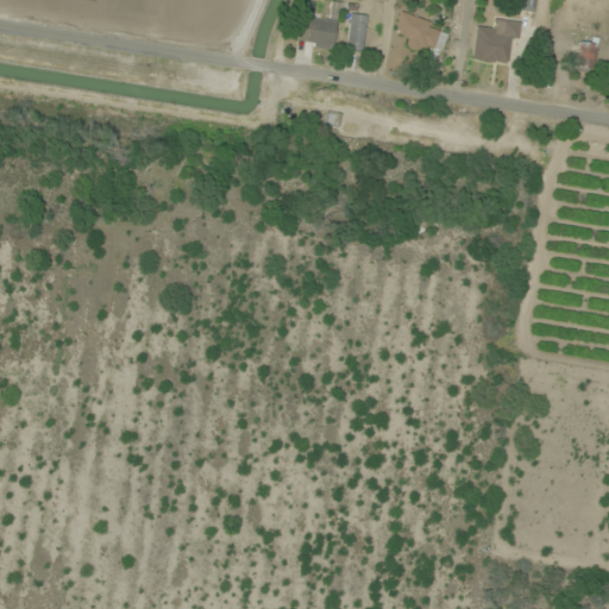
[(365,16),(349,16),(349,51),(365,51),(365,16)]
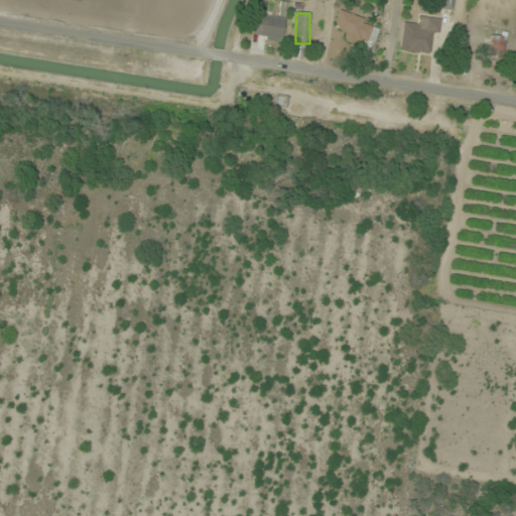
[(285,18),(255,14),(253,38),(283,41),(285,18)]
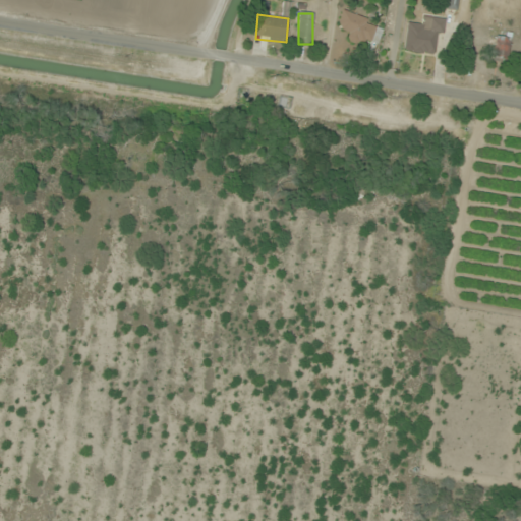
[(346,30),(347,43),(373,41),(371,15),(341,17),(341,30),(346,30)]
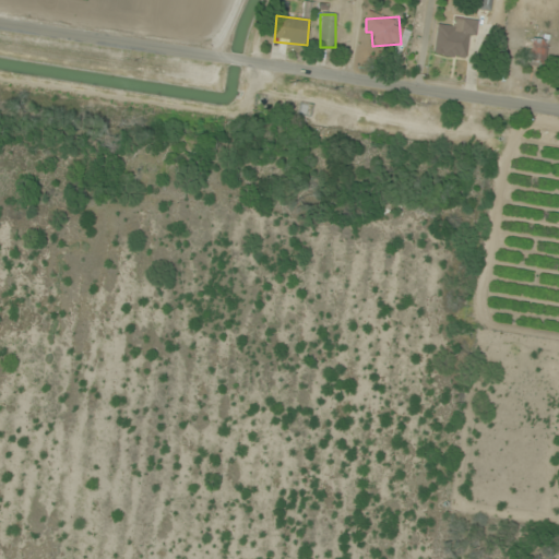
[(438,24),(433,55),(465,60),(470,37),(476,38),(478,21),(456,18),(455,26),(438,24)]
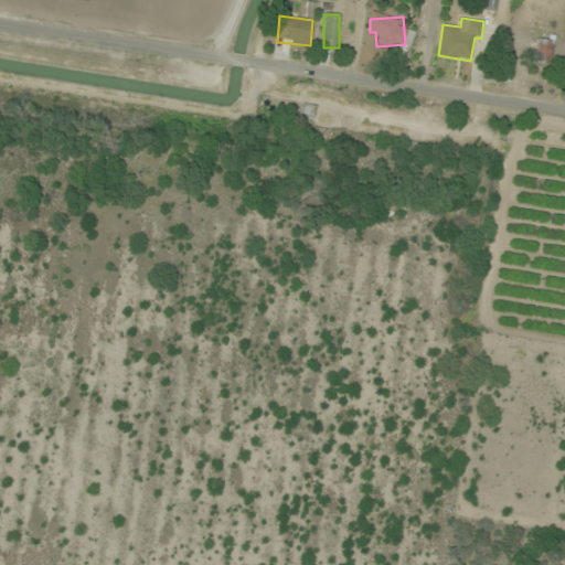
[(554,42),(539,39),(533,65),(548,68),(554,42)]
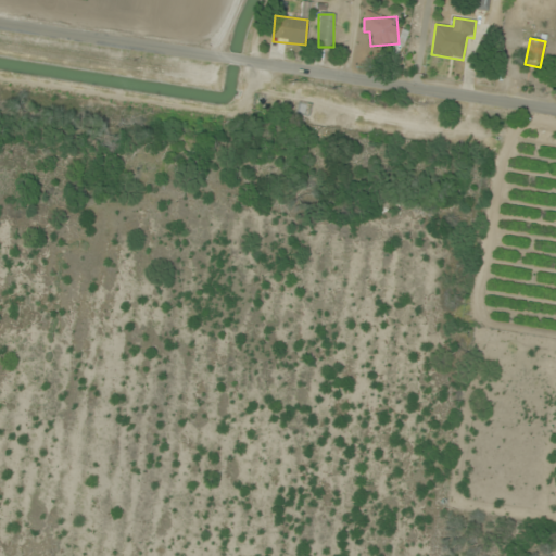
All buildings are outlined.
